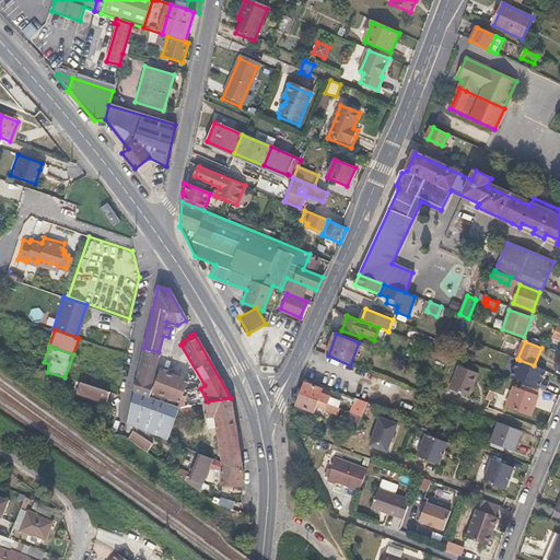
[(149,396),(159,352),(143,348),(133,391),(149,396)]
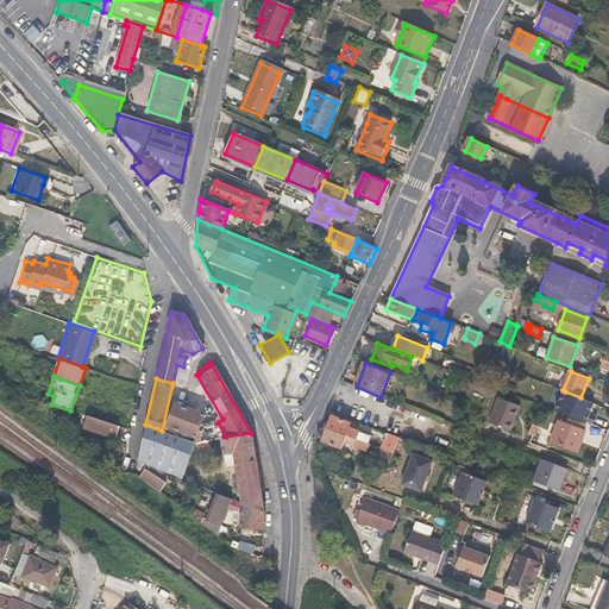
[(581,397),(565,391),(558,410),(595,425),(597,416),(590,413),(595,403),(581,397)]
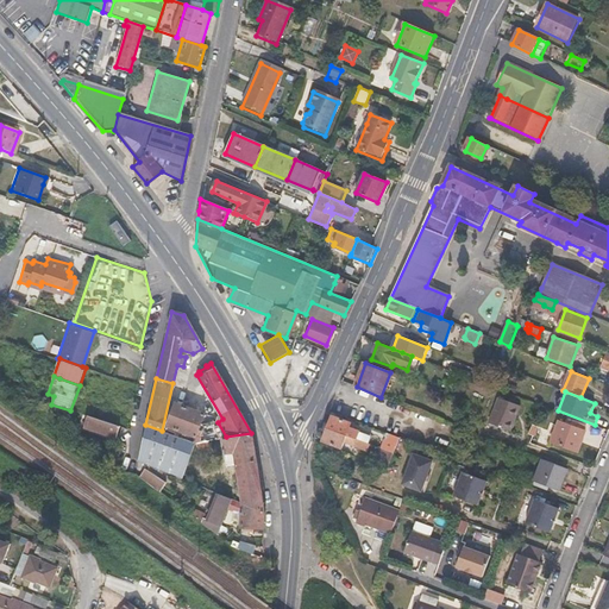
[(489,424),(507,431),(512,432),(515,421),(521,406),(500,397),(489,424)]
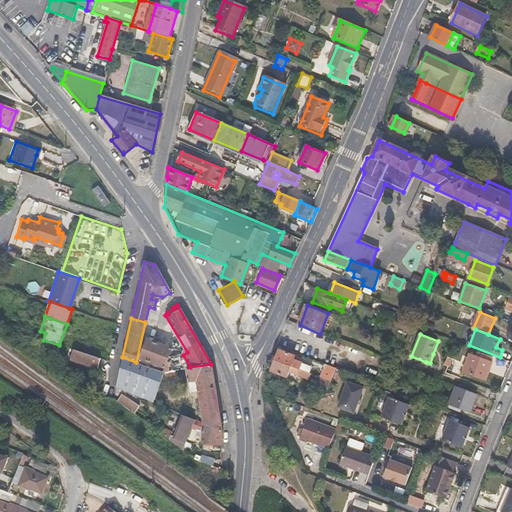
[(167,362),(171,350),(146,340),(139,358),(154,363),(153,366),(158,368),(159,365),(165,367),(167,362)]
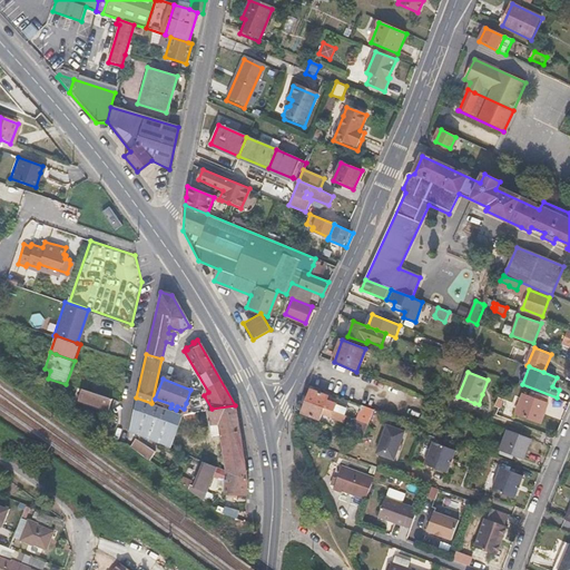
[(108,409),(110,400),(80,390),(79,394),(87,397),(86,401),(108,409)]
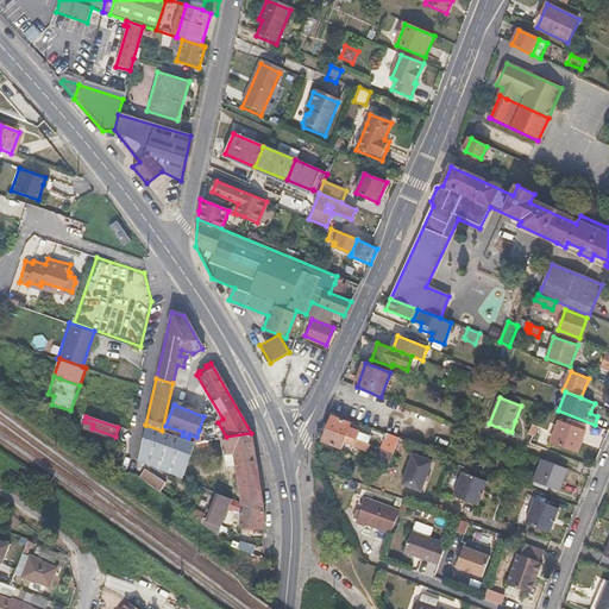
[(327,431),(358,441),(360,443),(362,439),(359,438),(360,433),(351,428),(352,425),(332,418),(327,431)]
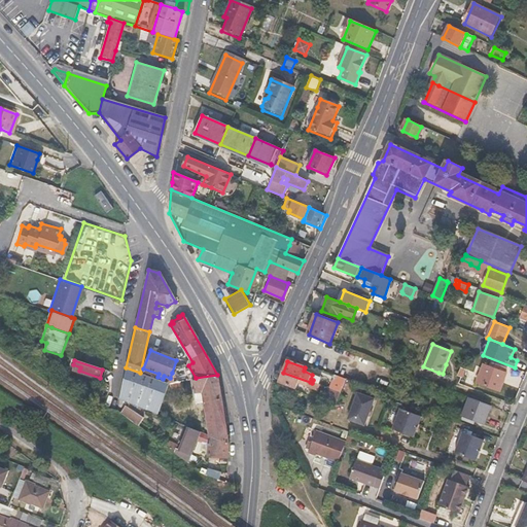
[(500,391),(506,372),(486,363),(478,382),(500,391)]
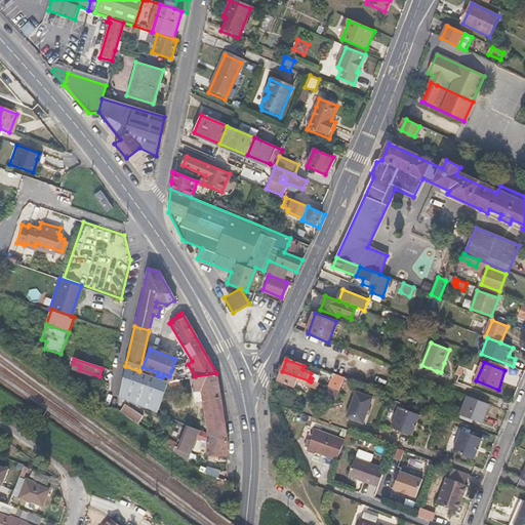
[(195,376),(188,364),(177,365),(178,369),(171,371),(169,376),(167,381),(168,381),(178,380),(191,377),(195,376)]
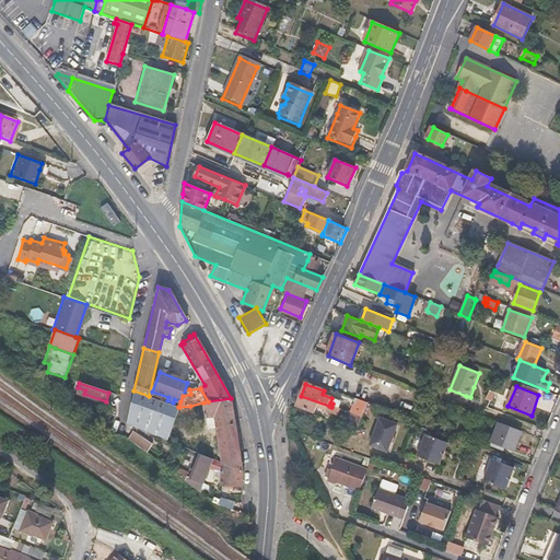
[(166,441),(178,407),(150,396),(149,396),(133,391),(125,426),(166,441)]
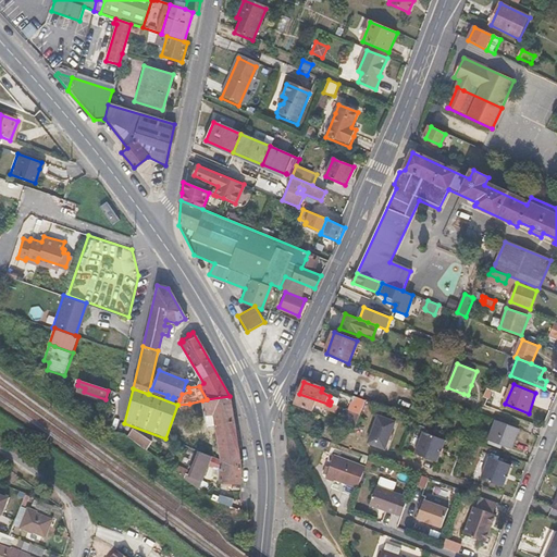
[(415,420),(424,393),(418,391),(408,418),(415,420)]
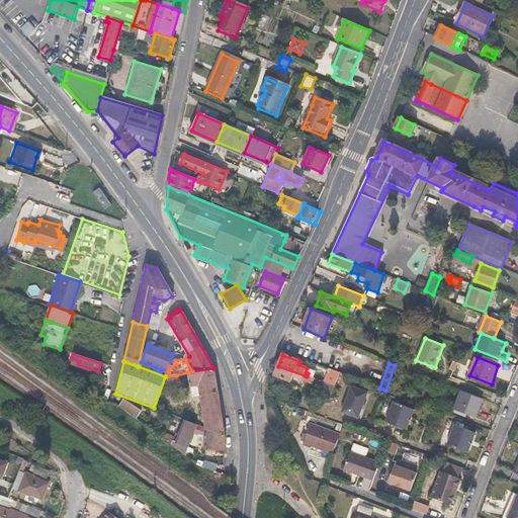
[(301,381),(305,375),(278,366),(274,376),(290,381),(292,377),(301,381)]
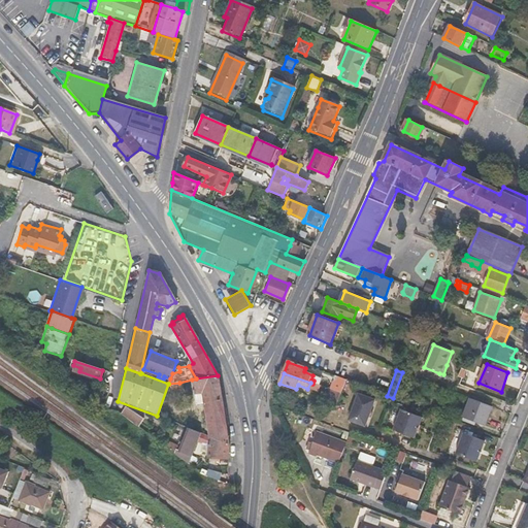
[(229,443),(218,375),(196,378),(192,380),(197,404),(204,403),(209,436),(229,443)]
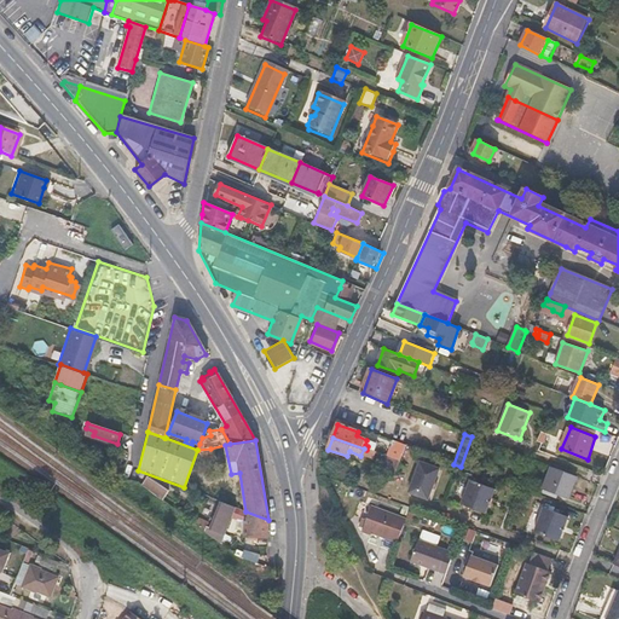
[(400,462),(408,447),(403,445),(395,461),(400,462)]
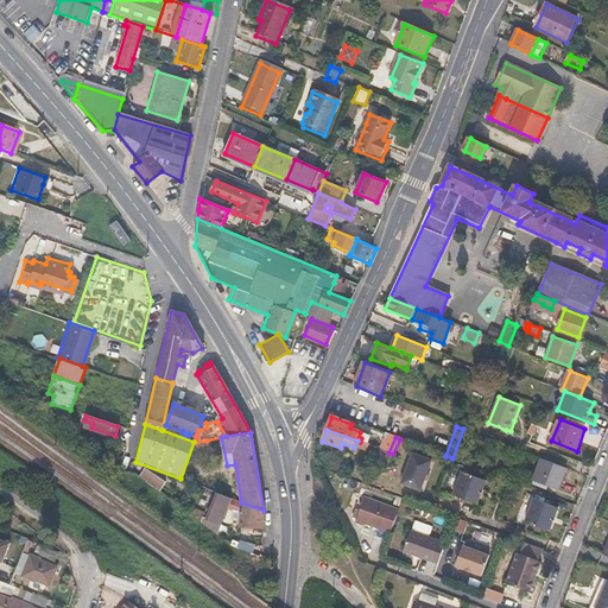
[(387,468),(393,454),(388,453),(385,451),(379,466),(387,468)]
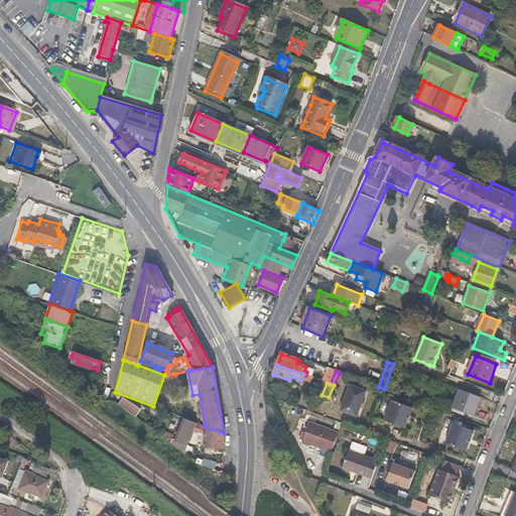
[(357,416),(367,391),(351,385),(341,411),(357,416)]
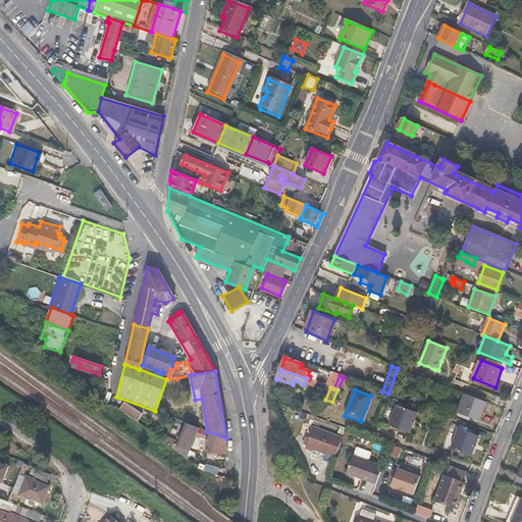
[(480,421),(487,403),(466,395),(458,416),(469,420),(471,418),(480,421)]
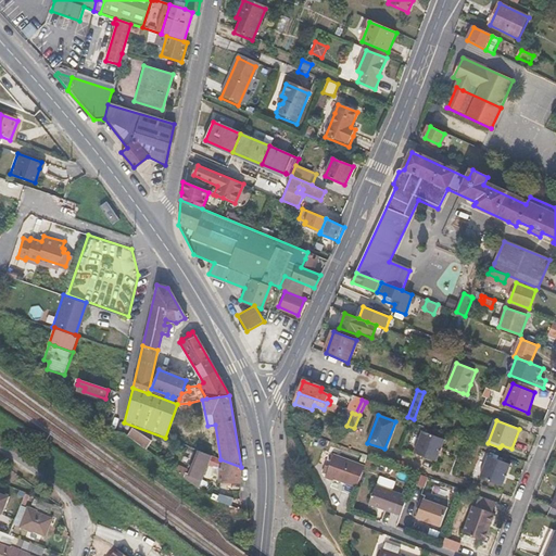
[(147,447),(152,439),(133,427),(127,437),(147,447)]
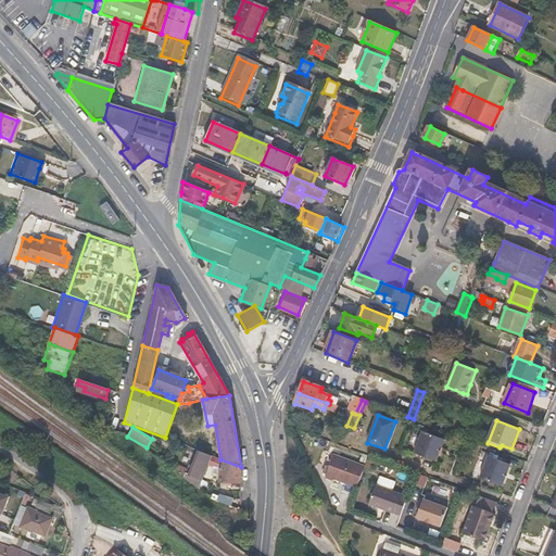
[(436,462),(444,440),(422,431),(414,453),(436,462)]
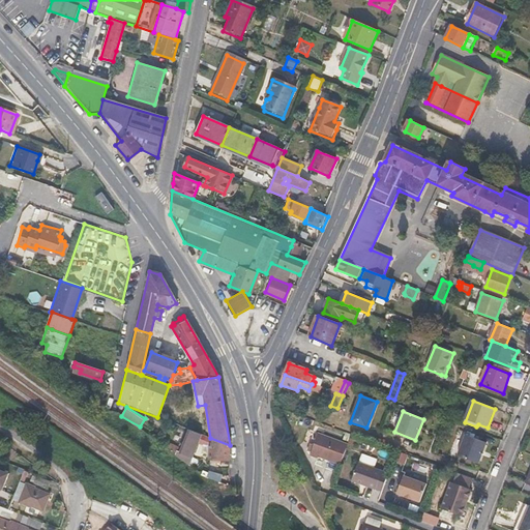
[(193,453),(201,435),(188,430),(181,449),(193,453)]
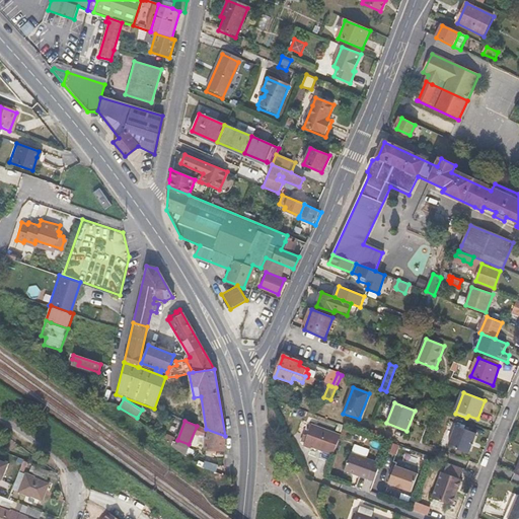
[(332,455),(341,435),(311,424),(307,436),(303,435),(300,441),(304,442),(303,446),(310,449),(311,446),(332,455)]
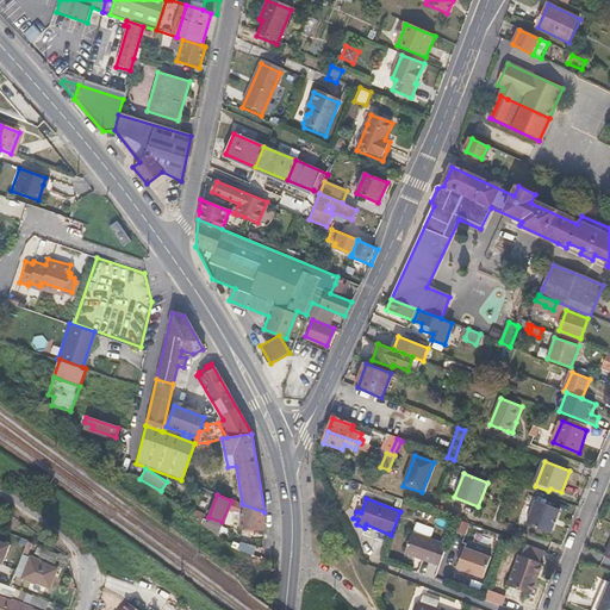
[(551,534),(559,510),(535,500),(527,526),(551,534)]
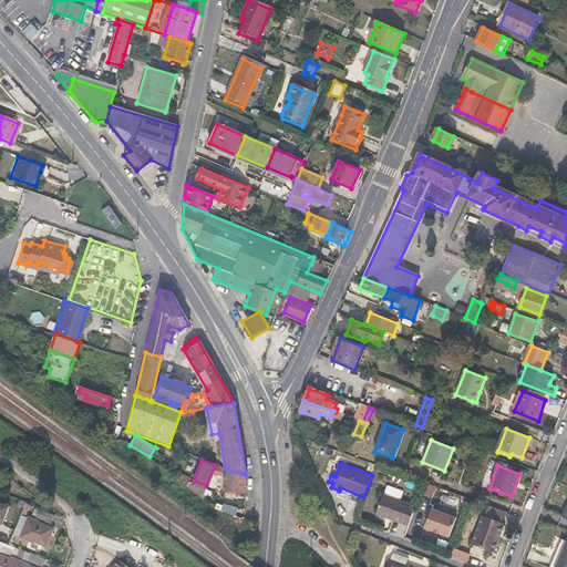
[(245,492),(246,476),(225,468),(224,490),(245,492)]
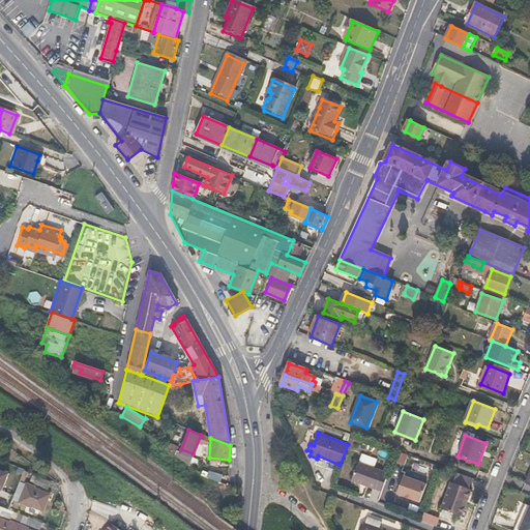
[(388,475),(374,469),(377,460),(361,454),(351,481),(382,493),(388,475)]
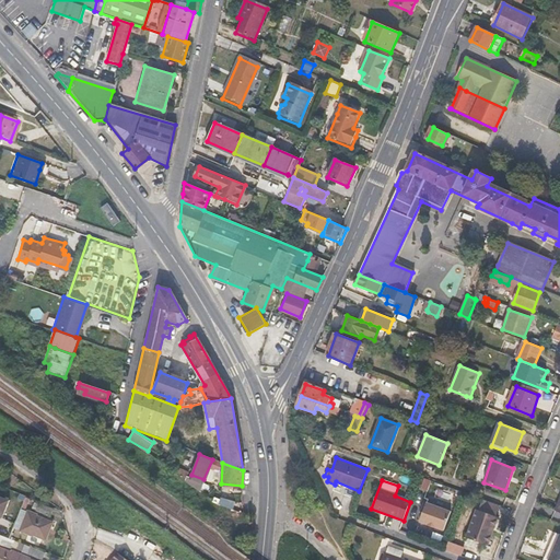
[(489,546),(499,517),(497,517),(501,506),(482,500),(479,511),(476,510),(466,538),(489,546)]
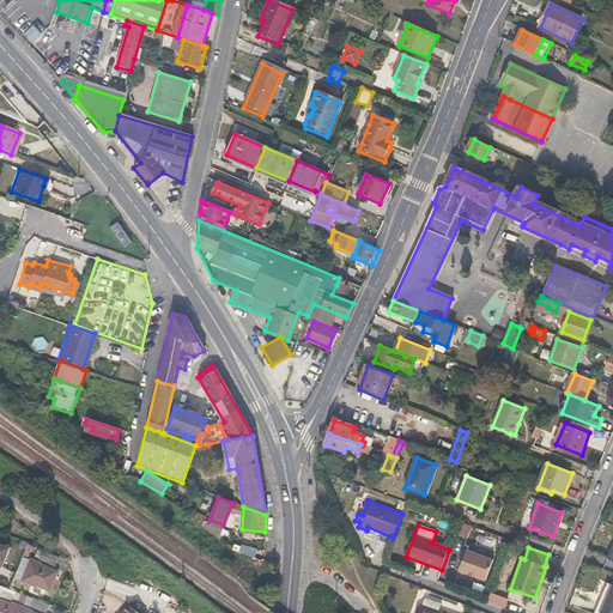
[(56,564),(59,557),(44,551),(42,558),(56,564)]
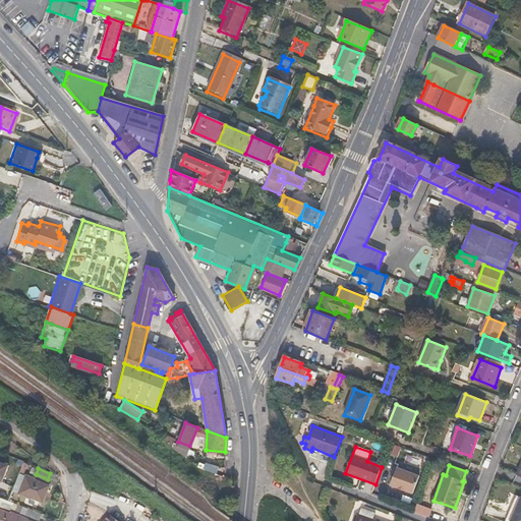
[(414,495),(420,476),(398,468),(391,486),(414,495)]
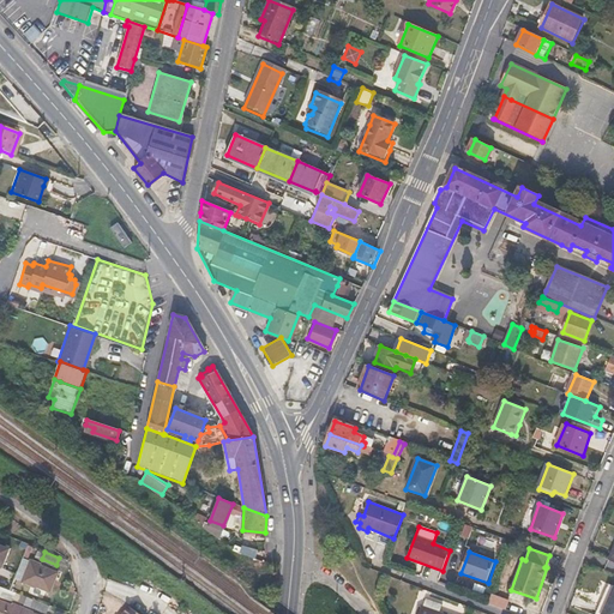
[(50,590),(58,571),(40,564),(41,563),(31,559),(23,579),(50,590)]
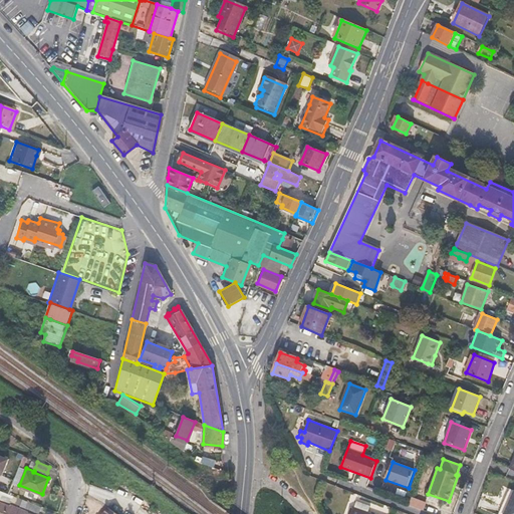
[(0,498),(12,504),(16,494),(1,488),(0,491),(0,498)]
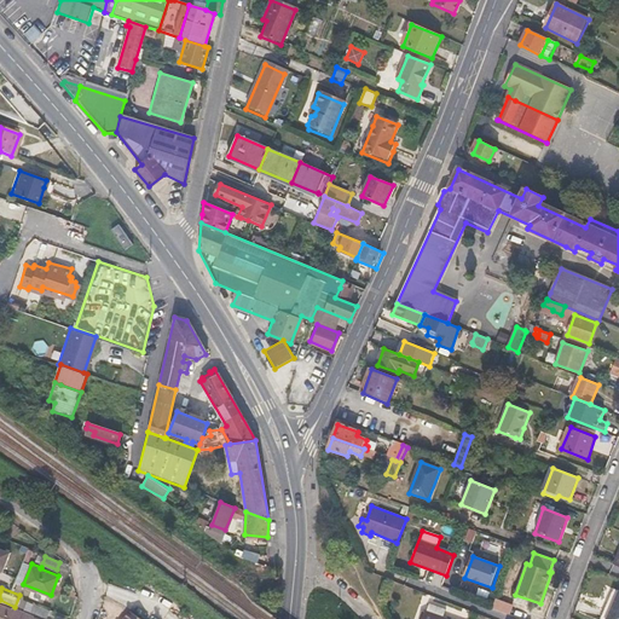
[(599,618),(618,618),(618,590),(613,589),(599,618)]
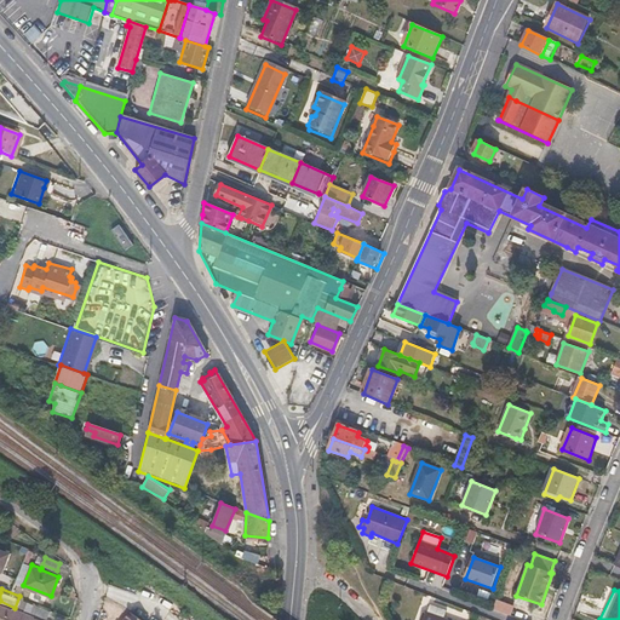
[(21,619),(24,613),(16,608),(15,610),(0,603),(0,619),(21,619)]
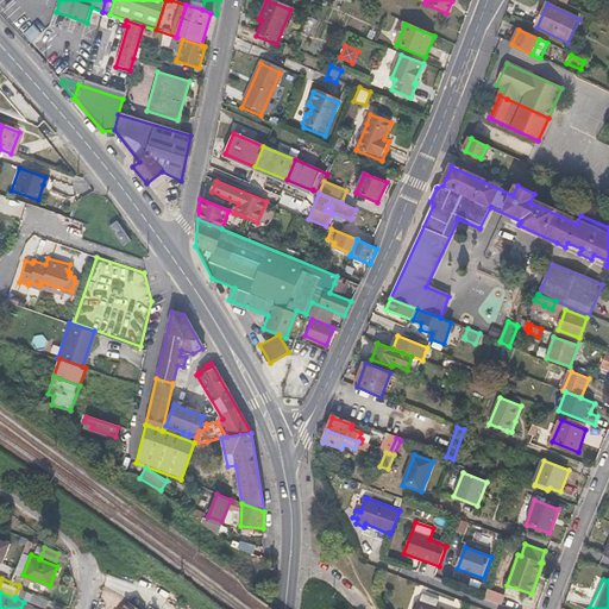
[(48,607),(50,600),(36,594),(32,601),(48,607)]
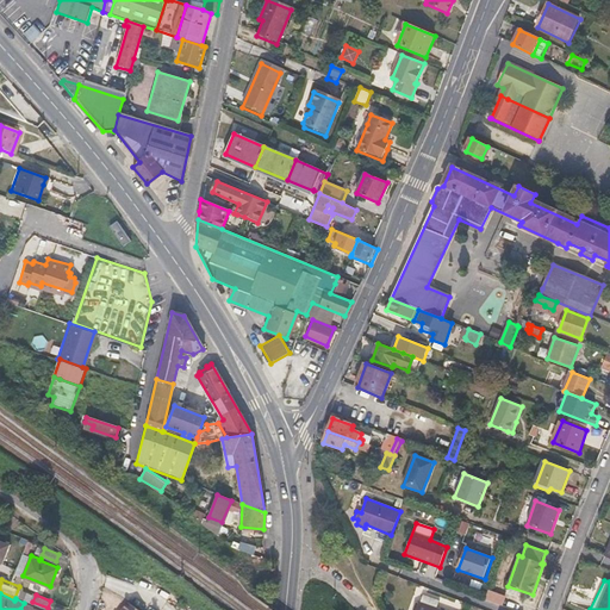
[(439,609),(436,609),(439,601),(422,595),(419,603),(417,602),(415,609),(439,609)]
